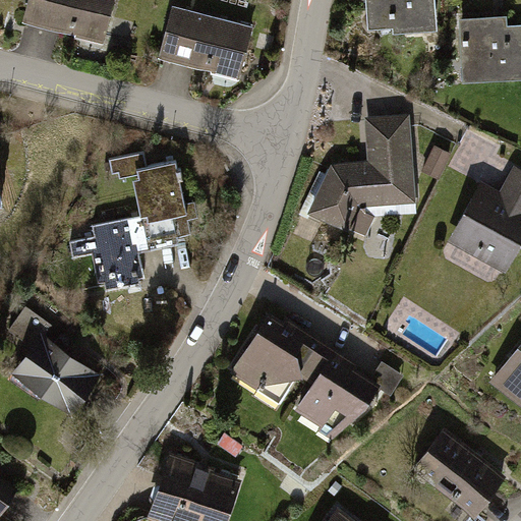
[(110,0),(41,0),(32,30),(106,53),(122,4),(110,0)]
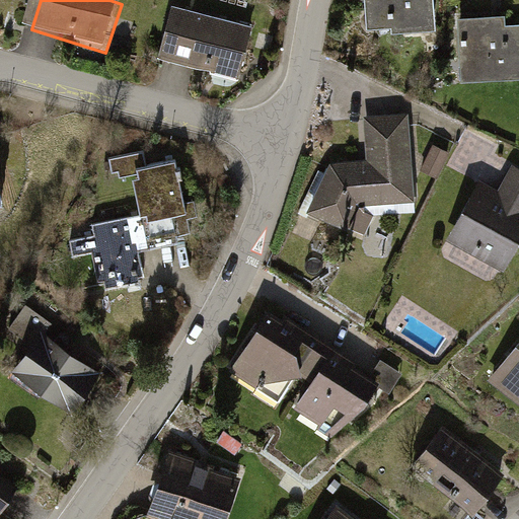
[(365,0),(368,25),(391,23),(391,29),(437,26),(434,0),(365,0)]
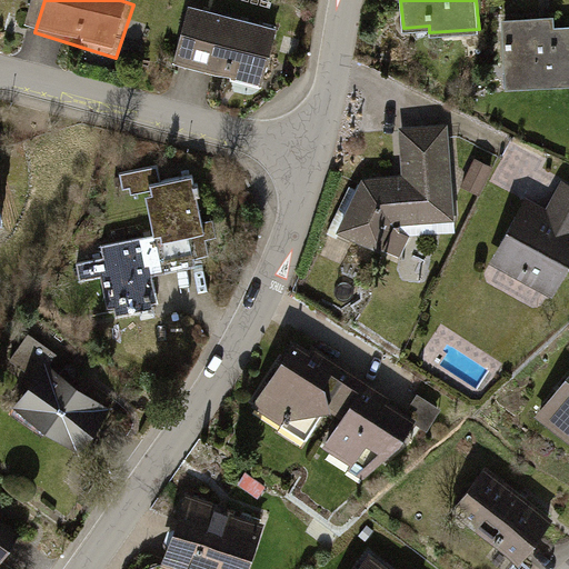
[(502,18),(506,85),(568,81),(568,25),(556,27),(555,16),(502,18)]
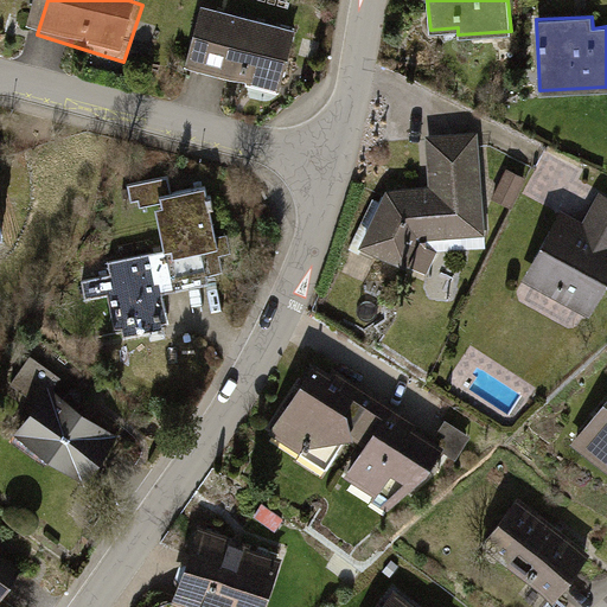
[(210,19),(192,81),(288,107),(306,46),(210,19)]
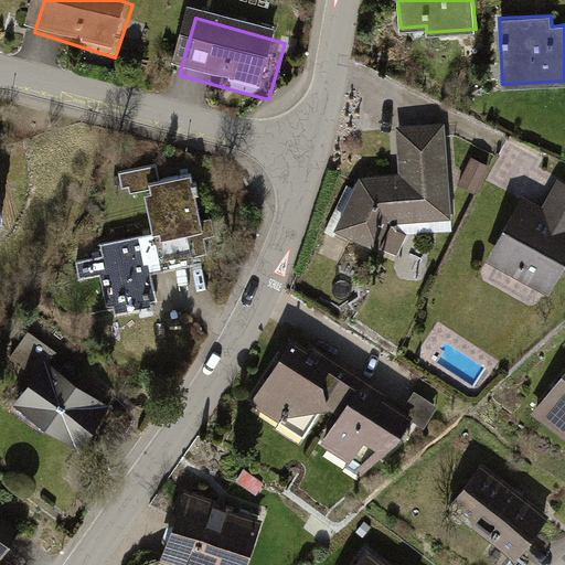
[(360,174),(337,226),(397,255),(408,233),(452,230),(445,121),(395,125),(398,172),(360,174)]
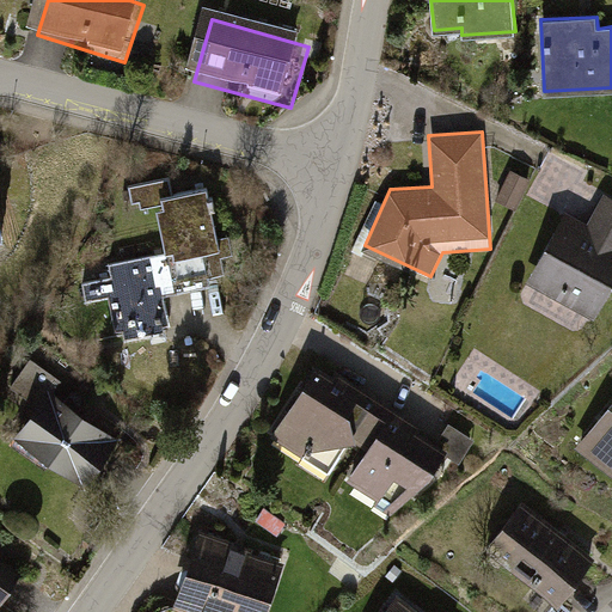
[(531,178),(512,169),(496,200),(516,209),(531,178)]
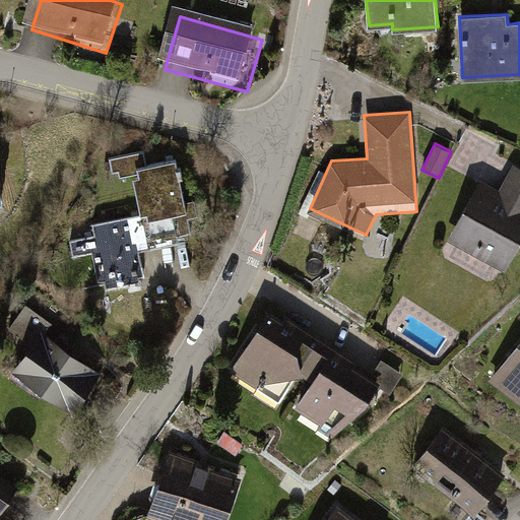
[(105,263),(106,291),(152,290),(151,245),(195,244),(193,158),(150,158),(151,229),(103,230),(104,247),(80,248),(81,264),(105,263)]
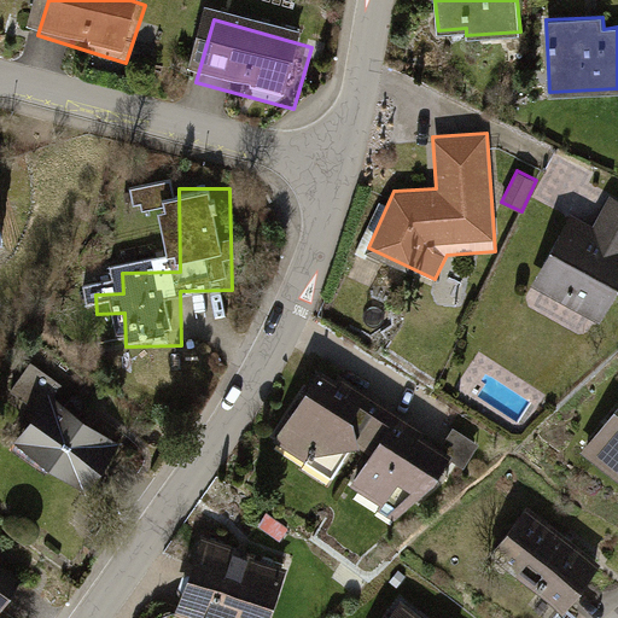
[(571,211),(531,284),(601,322),(617,290),(617,197),(611,193),(594,223),(571,211)]
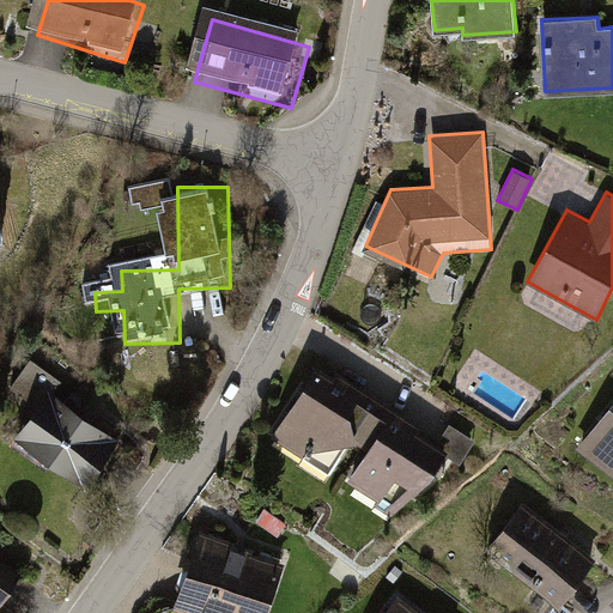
[(334,381),(286,443),(313,467),(358,463),(378,436),(389,443),(371,492),(400,509),(430,490),(451,460),(334,381)]
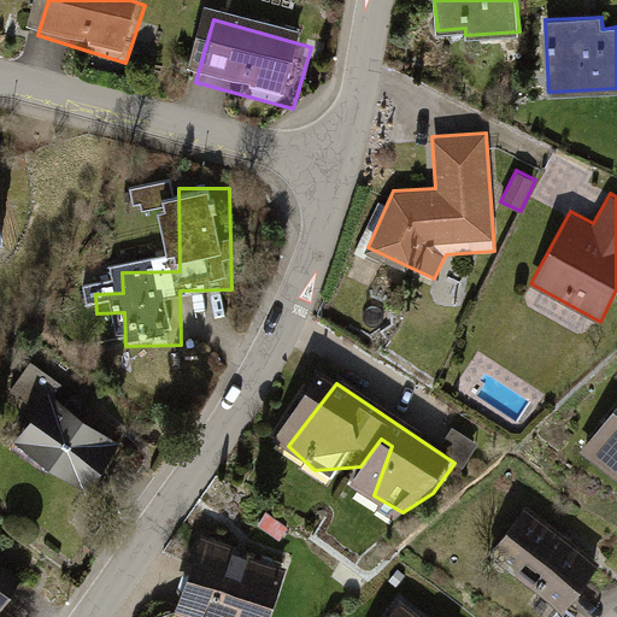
[(54,388),(7,445),(80,503),(125,446),(54,388)]
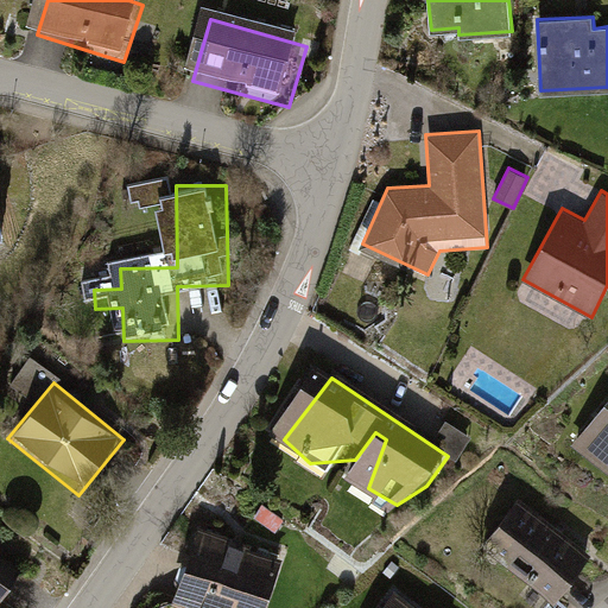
[(443,438),(467,445),(473,426),(449,419),(443,438)]
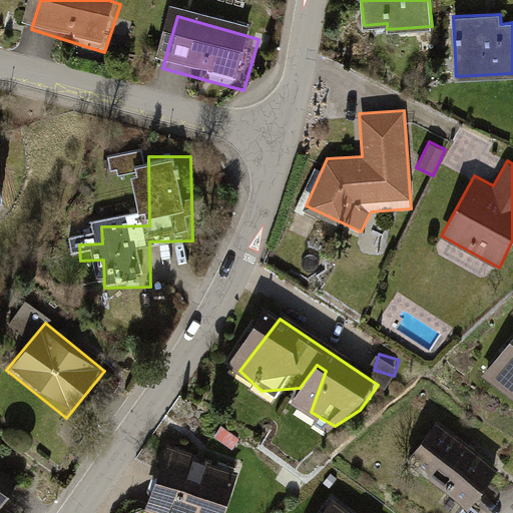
[(512,361),(495,384),(512,398),(512,361)]
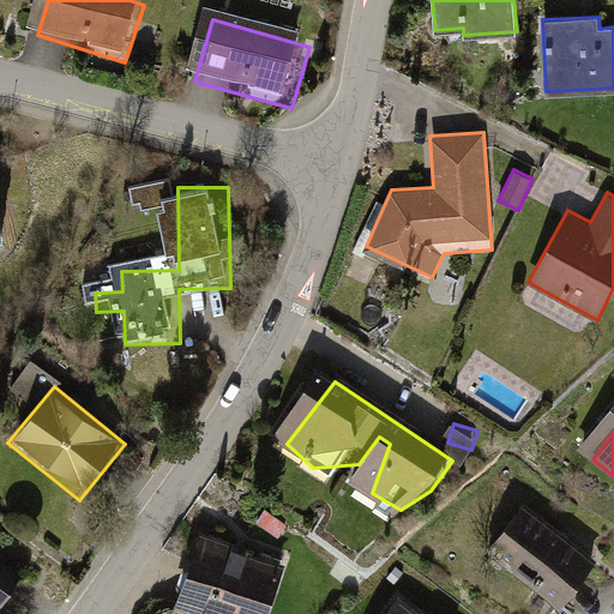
[(537,517),(505,557),(573,613),(575,613),(608,575),(537,517)]
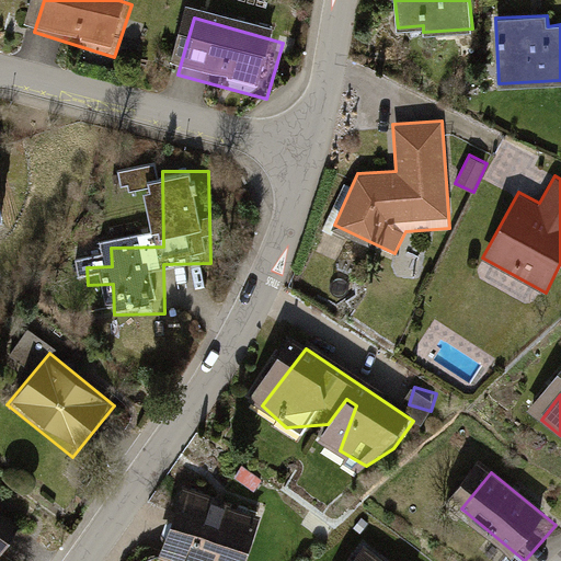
[(190,505),(169,560),(254,560),(265,533),(190,505)]
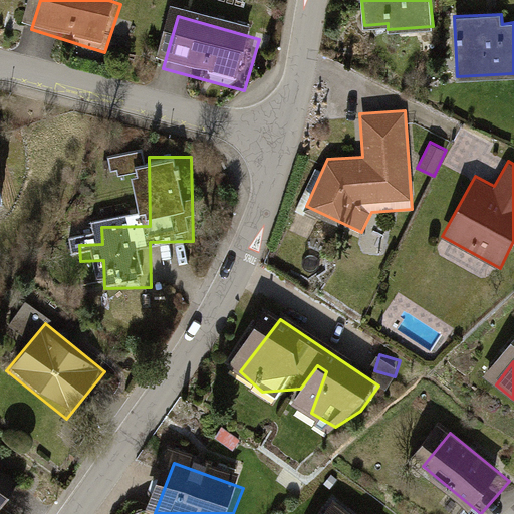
[(0,513),(12,499),(0,489),(0,513)]
